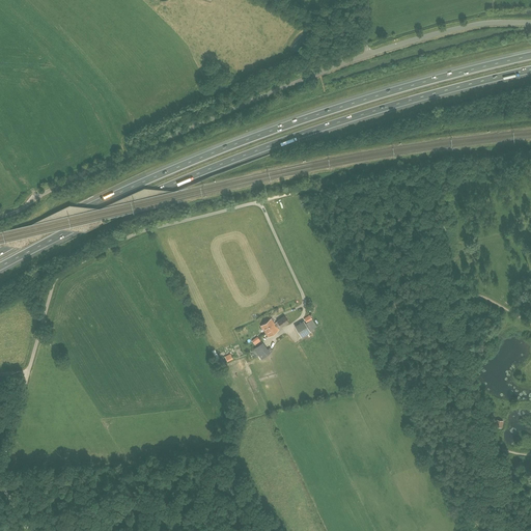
[(277,322),(274,324),(276,328),(277,328),(280,326),(281,327),(288,322),(284,316),(277,322)]
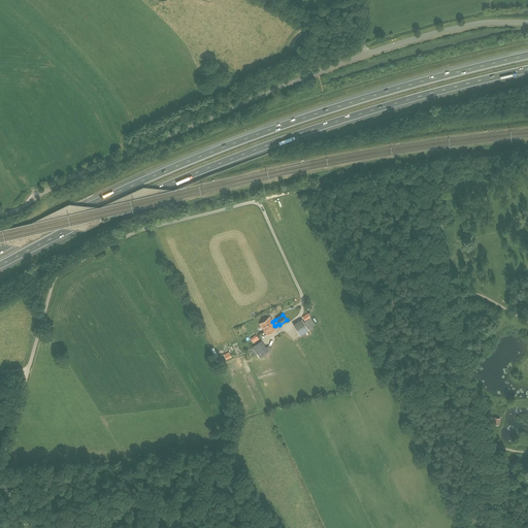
[(272,322),(269,318),(260,324),(267,335),(276,328),(275,326),(274,326),(272,322)]
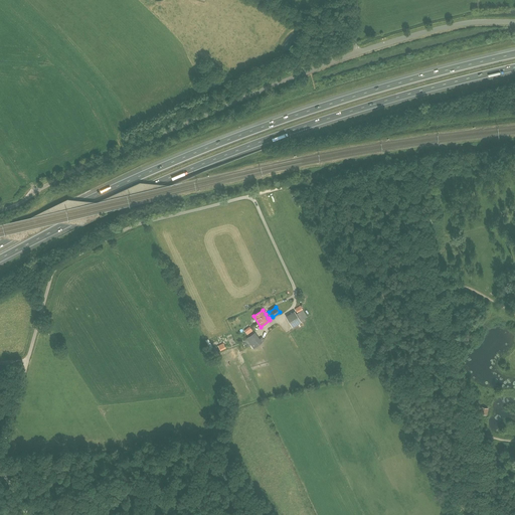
[(305,319),(300,312),(296,314),(299,319),(293,322),(290,318),(287,320),(292,328),(301,323),(301,321),(305,319)]
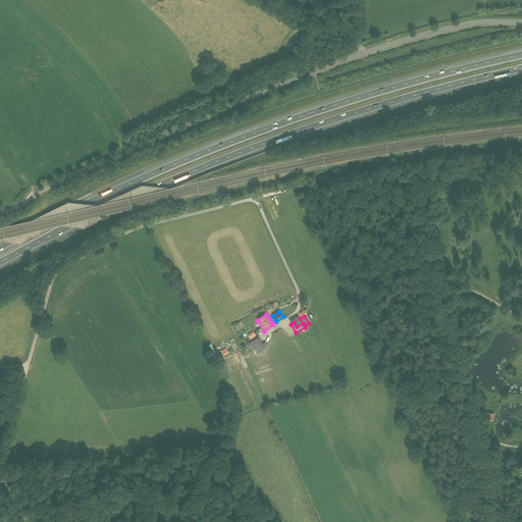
[(249,338),(255,334),(251,328),(245,332),(249,338)]
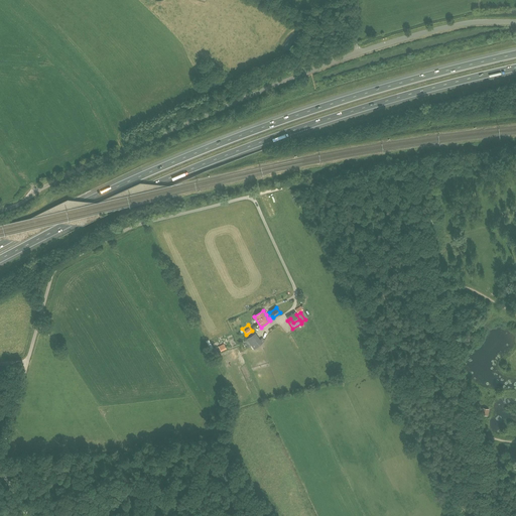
[(261,338),(251,346),(254,349),(264,342),(261,338)]
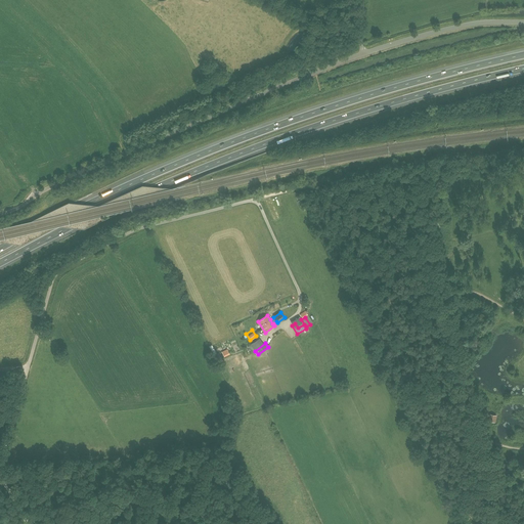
[(222,351),(224,357),(230,354),(227,349),(222,351)]
